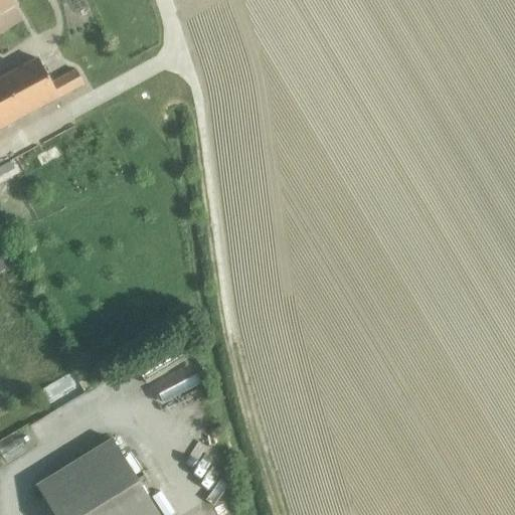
[(8,0),(0,0),(0,32),(13,25),(5,12),(13,7),(8,0)]
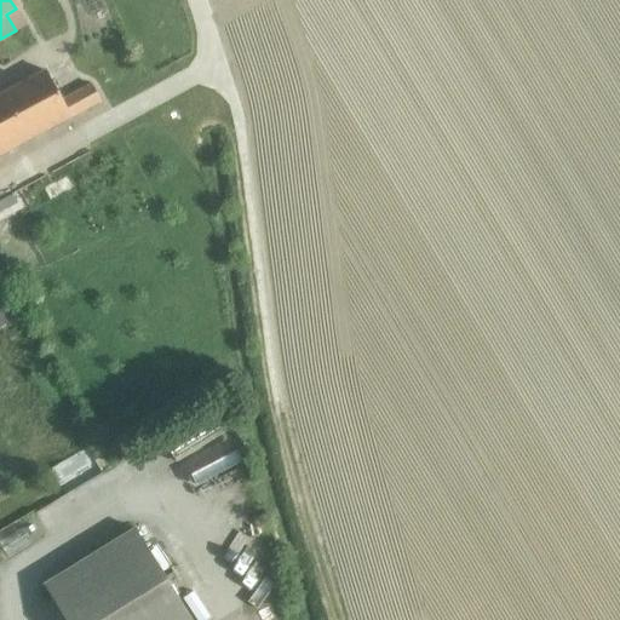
[(0,156),(99,103),(91,87),(61,103),(44,72),(0,96),(0,156)]
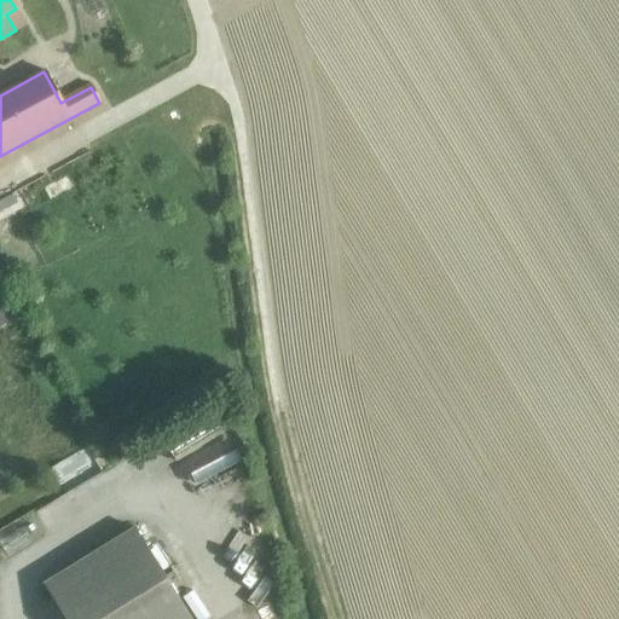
[(13,192),(0,198),(0,210),(18,201),(13,192)]
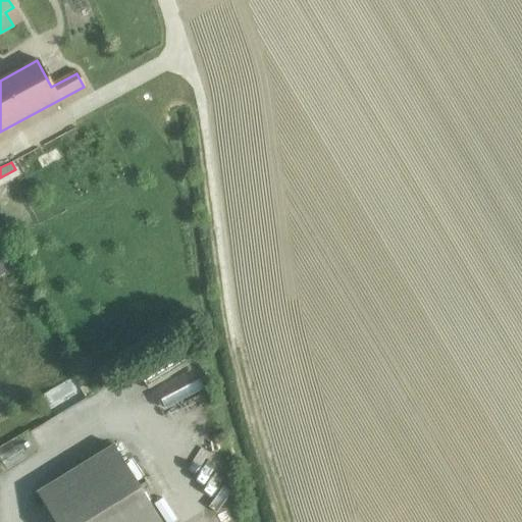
[(6,247),(0,250),(0,274),(17,264),(6,247)]
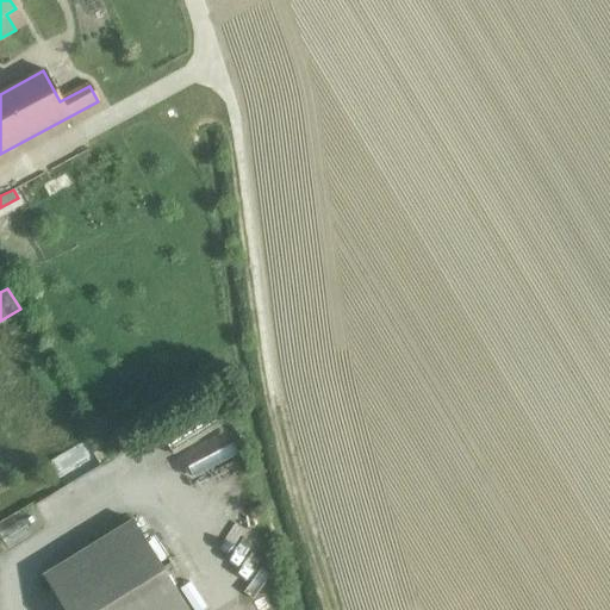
[(24,520),(0,534),(7,547),(31,531),(24,520)]
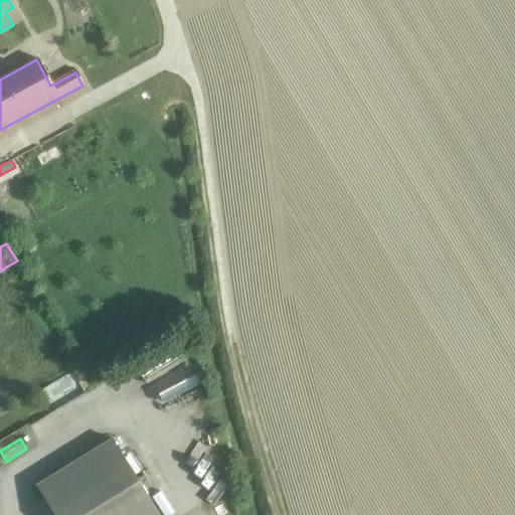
[(53,514),(159,514),(112,439),(36,486),(53,514)]
